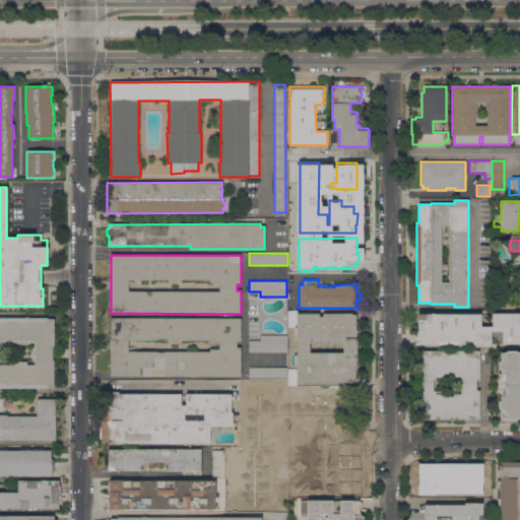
[(287,385),(288,369),(297,369),(297,365),(294,365),(295,354),(297,354),(297,339),(294,339),(295,326),(287,326),(287,311),(297,311),(297,313),(319,313),(319,317),(322,317),(322,314),(354,314),(354,327),(358,327),(356,368),(355,368),(355,382),(323,382),(323,379),(319,379),(319,382),(297,381),(297,385),(287,385)]
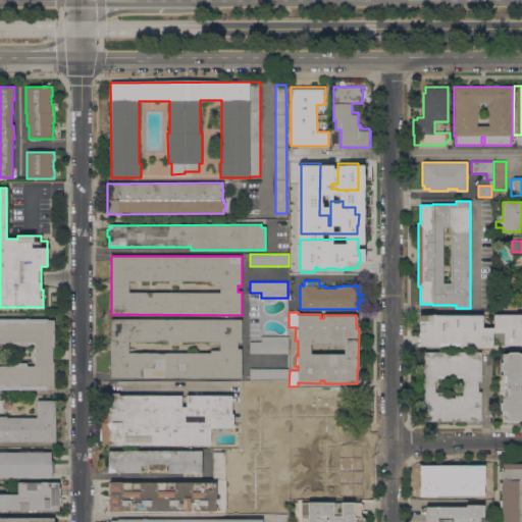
[(521,314),(521,345),(503,345),(503,332),(491,332),(491,346),(418,346),(418,315),(481,315),(481,327),(492,327),(492,314),(521,314)]
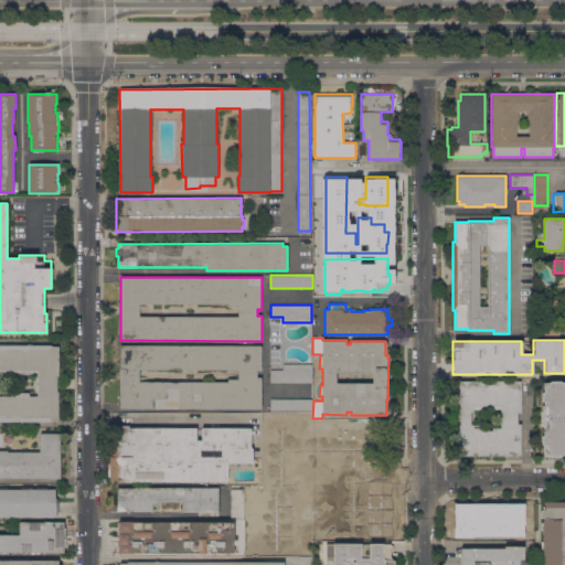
[(0,344),(51,344),(51,347),(59,347),(59,375),(57,375),(57,392),(59,392),(59,419),(51,419),(51,422),(0,422),(0,344)]
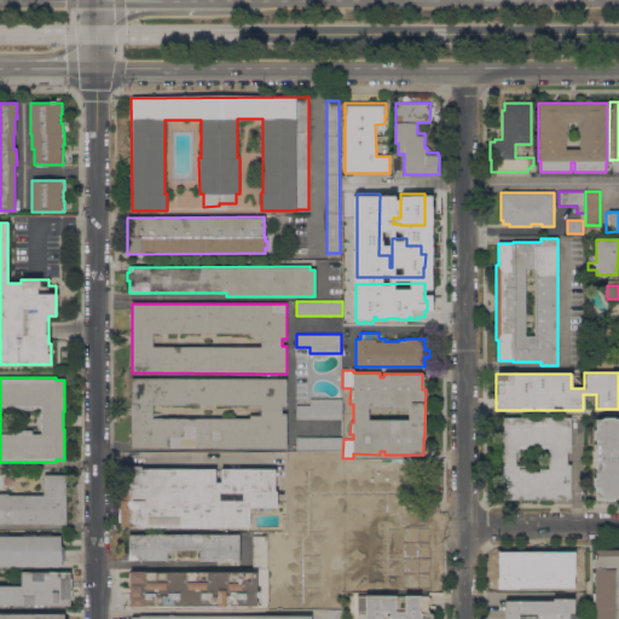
[(132,447),(132,379),(287,379),(287,405),(282,405),(282,414),(287,414),(287,449),(132,447)]
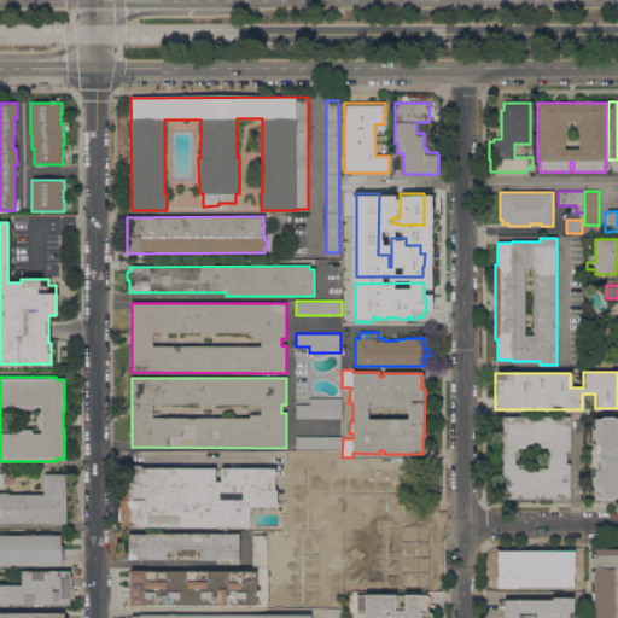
[(296,418),(296,404),(309,404),(309,398),(340,398),(340,418),(296,418)]
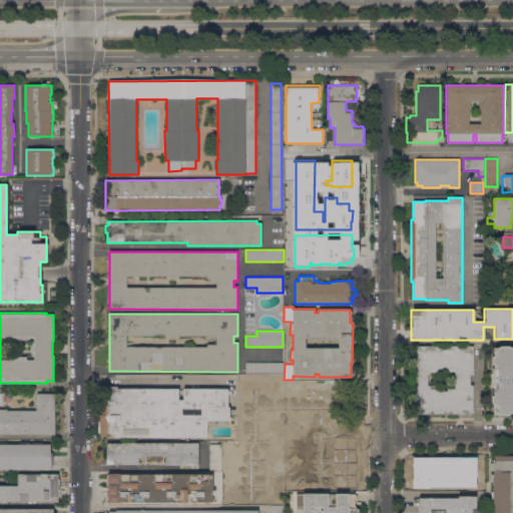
[(418,414),(418,403),(416,403),(416,392),(417,392),(417,386),(418,386),(418,375),(417,375),(417,368),(416,368),(416,357),(417,357),(417,346),(473,346),(473,375),(470,375),(470,385),(473,385),(473,414),(418,414)]
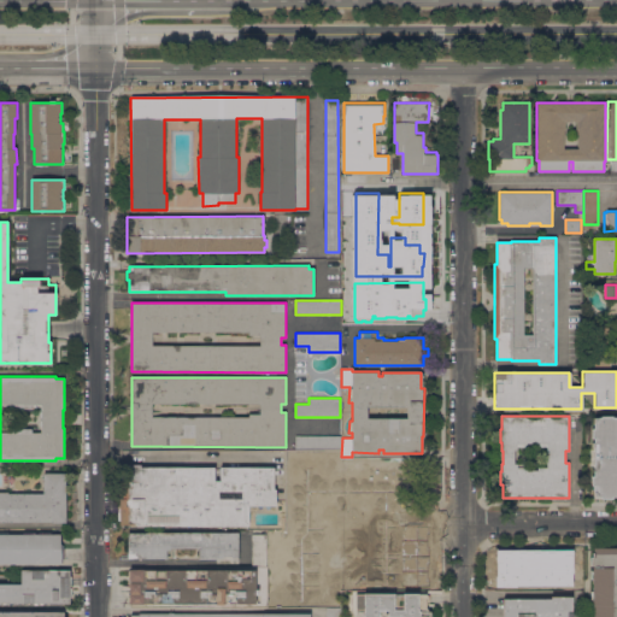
[(594,459),(593,438),(592,438),(592,429),(594,429),(593,417),(600,417),(600,416),(612,416),(612,418),(616,417),(616,497),(612,497),(612,499),(601,499),(601,497),(594,497),(594,486),(592,486),(592,476),(594,476),(594,459)]
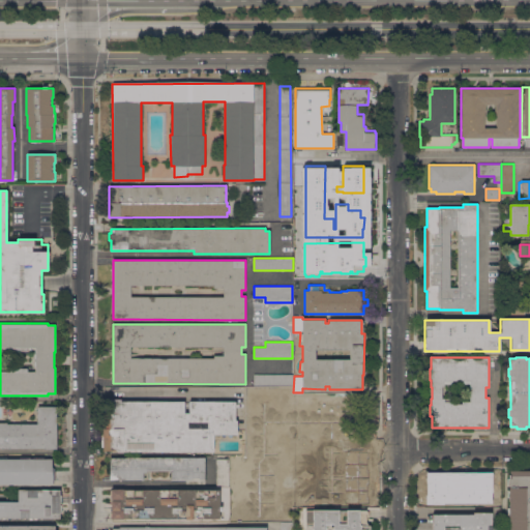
[(292,375),(292,386),(254,385),(254,374),(292,375)]
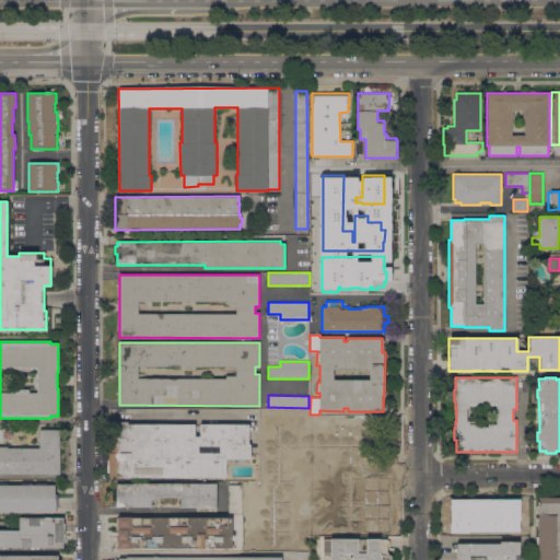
[(310,408),(310,424),(293,424),(293,423),(291,423),(291,409),(293,409),(293,408),(310,408)]
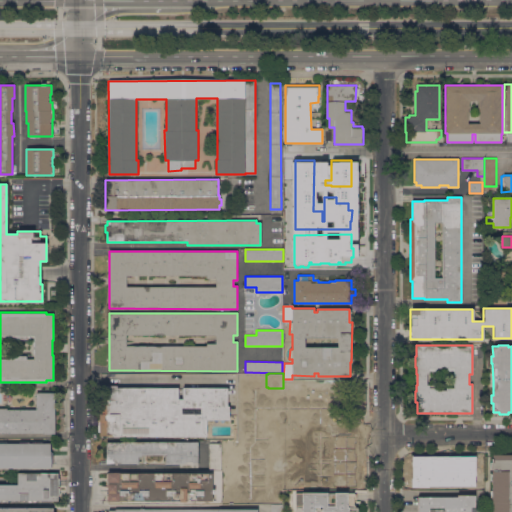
[(312,392),(311,380),(325,380),(325,391),(312,392)]
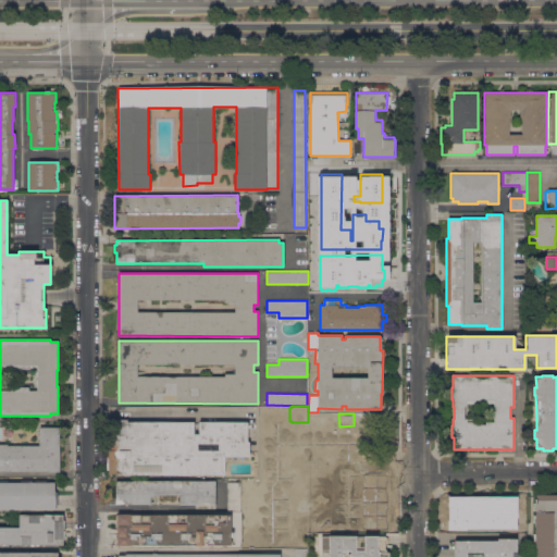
[(336,424),(337,446),(297,447),(296,432),(295,432),(295,429),(296,429),(296,424),(308,424),(308,423),(310,422),(310,424),(316,423),(316,416),(320,416),(320,415),(323,415),(324,425),(336,424)]
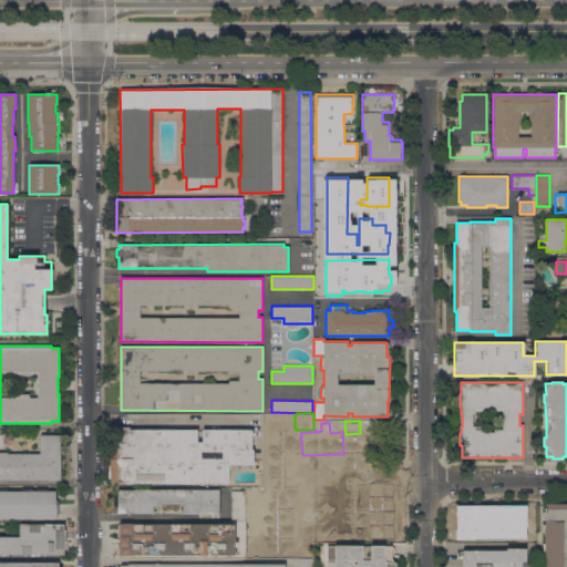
[(110,483),(110,478),(109,478),(109,464),(110,464),(110,429),(112,429),(113,426),(129,428),(129,430),(197,430),(197,442),(203,442),(203,430),(251,430),(251,450),(254,450),(254,464),(232,464),(232,467),(234,467),(234,470),(228,470),(228,483),(110,483)]
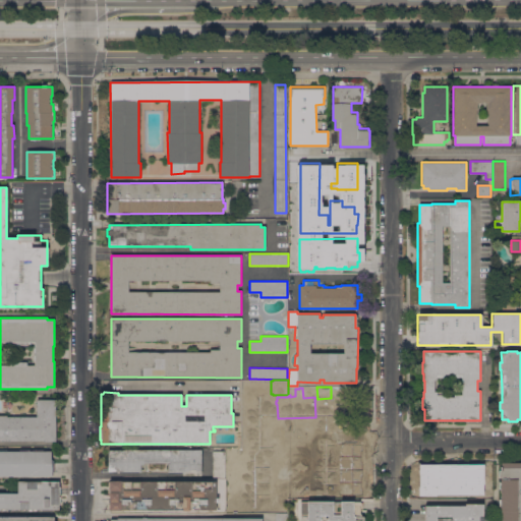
[(0,441),(0,415),(6,415),(6,417),(37,417),(37,400),(56,400),(56,441),(0,441)]
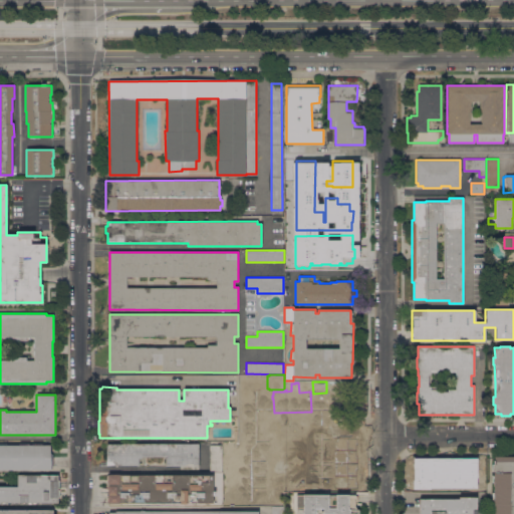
[(252,398),(252,404),(254,404),(254,407),(252,407),(252,412),(241,412),(241,410),(239,410),(239,407),(241,407),(241,406),(240,406),(240,398),(241,398),(252,398)]
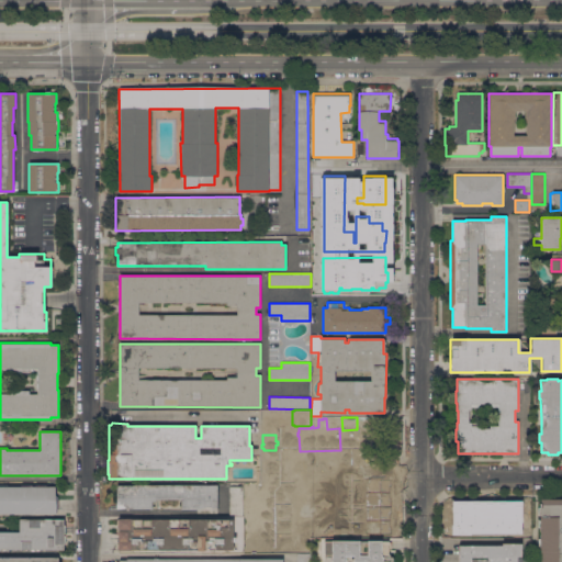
[(276,454),(295,454),(296,476),(277,476),(276,454)]
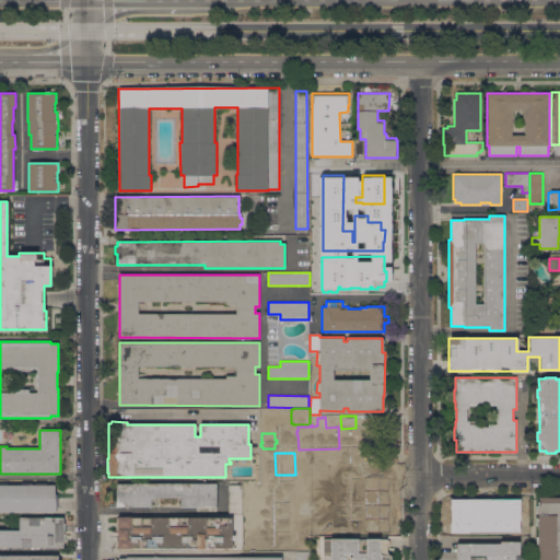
[(259,461),(270,461),(270,464),(271,464),(271,479),(259,479),(259,461)]
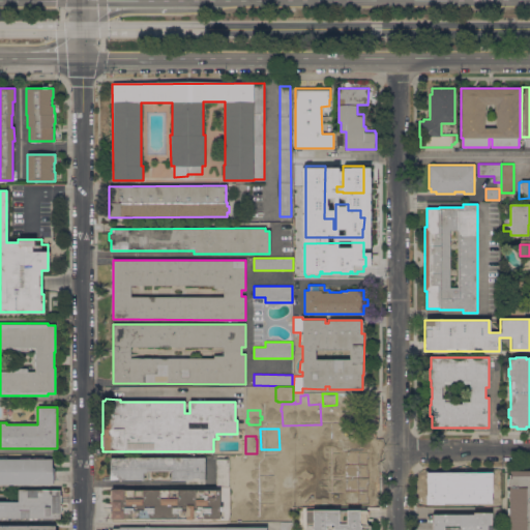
[(236,464),(238,464),(238,455),(274,454),(274,470),(265,471),(265,472),(261,472),(261,493),(255,493),(255,503),(256,503),(256,499),(291,499),(291,517),(257,517),(257,514),(255,514),(255,509),(237,509),(236,464)]
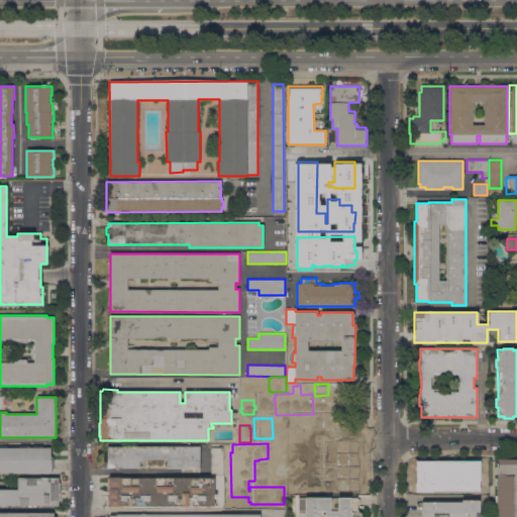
[(125,447),(125,446),(200,446),(200,472),(181,472),(182,469),(167,469),(167,459),(142,459),(142,466),(139,466),(139,469),(108,468),(108,447),(125,447)]
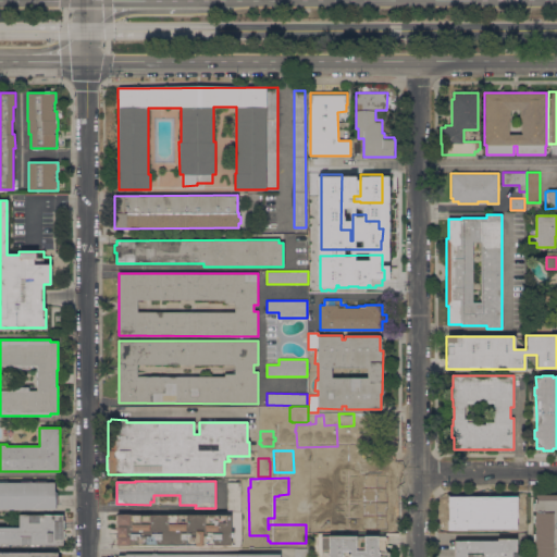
[(0,508),(0,482),(56,482),(56,508),(0,508)]
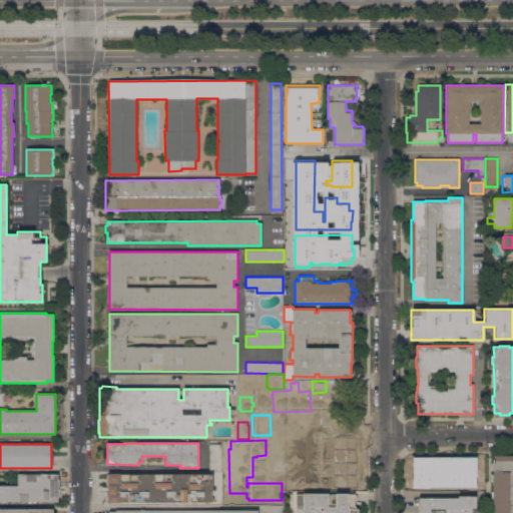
[(209,444),(221,444),(221,469),(209,470),(209,444)]
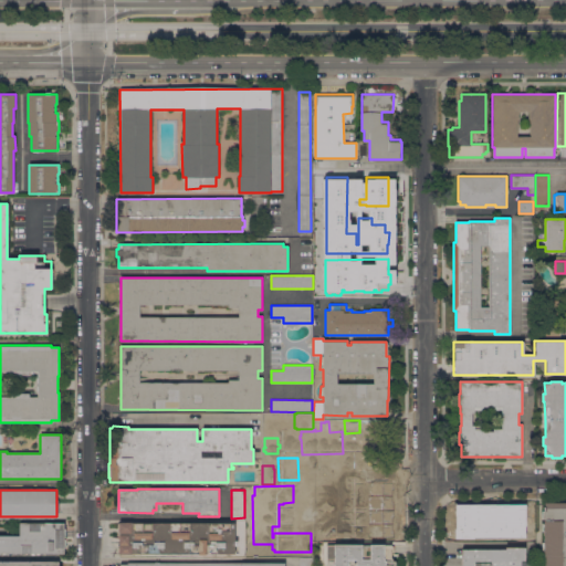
[(544,565),(544,511),(545,511),(545,502),(565,502),(565,565),(544,565)]
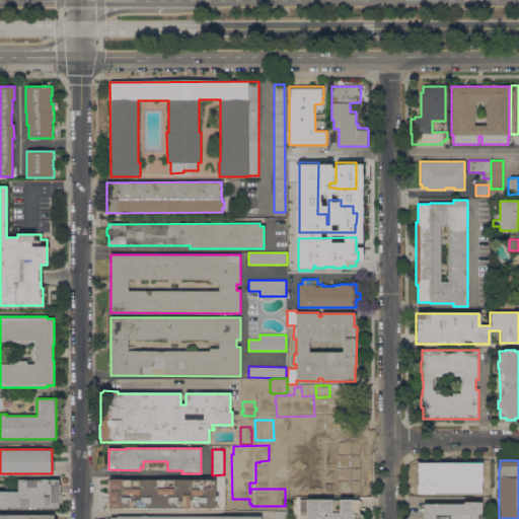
[(423,473),(427,473),(427,472),(432,472),(432,473),(436,473),(436,472),(438,472),(438,473),(444,473),(444,469),(442,469),(442,467),(444,467),(444,462),(455,462),(455,475),(447,475),(447,478),(453,478),(453,490),(440,490),(440,494),(423,494),(423,492),(422,492),(422,490),(423,490),(423,473)]
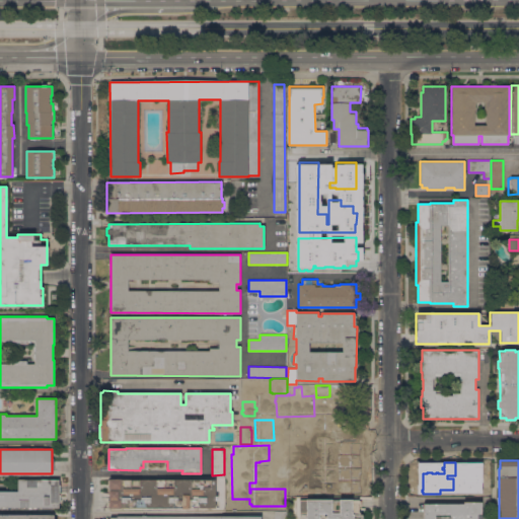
[(357,494),(341,494),(341,493),(308,493),(308,475),(310,475),(310,470),(325,470),(325,466),(338,466),(342,466),(353,466),(353,473),(351,473),(351,483),(357,483),(357,485),(358,485),(358,491),(357,491),(357,494)]
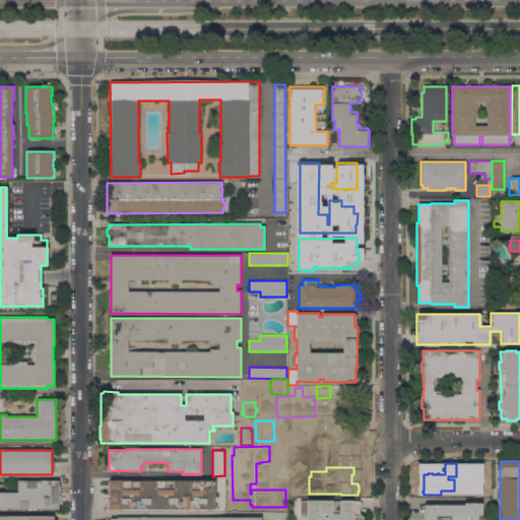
[(463,495),(463,485),(469,485),(469,482),(480,483),(480,481),(482,481),(482,483),(484,483),(484,478),(490,478),(490,492),(491,492),(491,495),(463,495)]
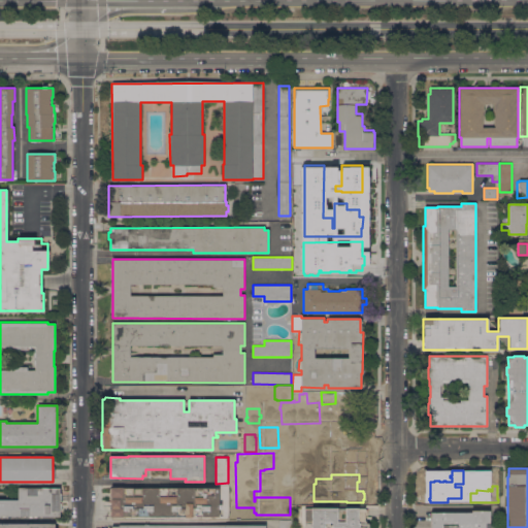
[(0,500),(19,500),(19,488),(60,488),(60,494),(62,494),(62,501),(60,501),(60,503),(62,503),(62,510),(60,510),(60,516),(0,516),(0,500)]
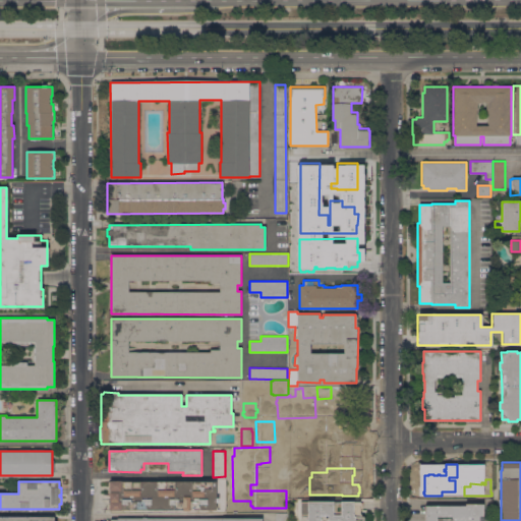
[(109,509),(109,481),(215,481),(215,498),(217,498),(217,502),(215,502),(215,510),(109,509)]
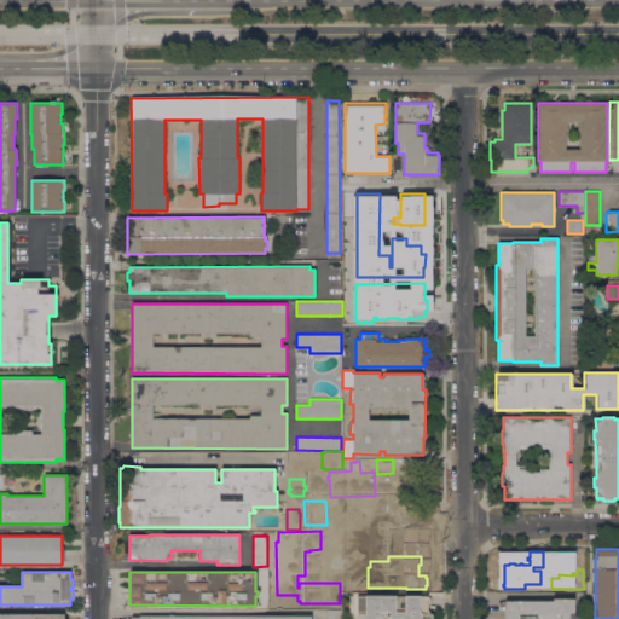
[(428,596),(428,597),(431,597),(431,605),(428,605),(428,613),(432,613),(432,614),(433,614),(433,618),(358,618),(358,596),(428,596)]
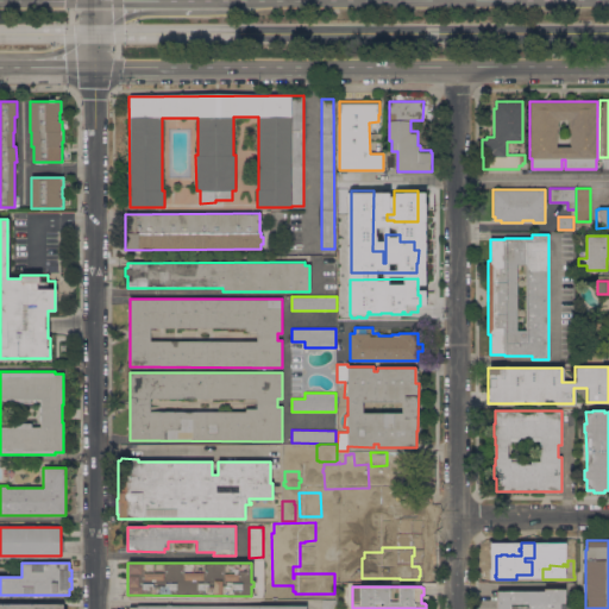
[(496,608),(496,591),(544,591),(544,589),(564,589),(564,608),(496,608)]
